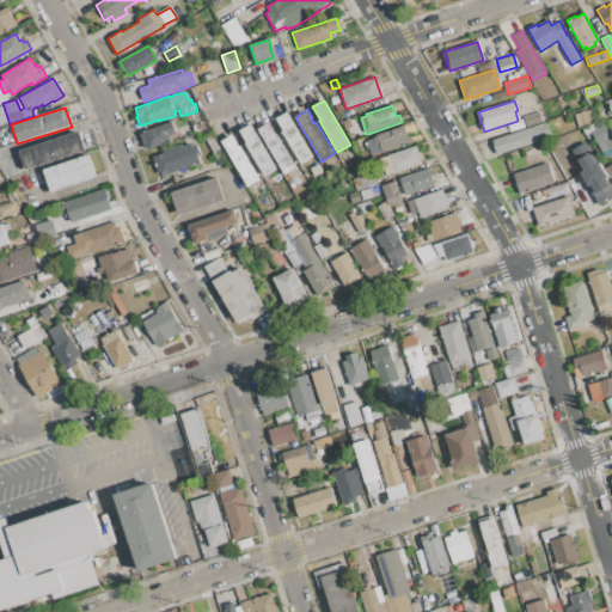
[(591,109),(594,122),(579,128),(574,115),(591,109)]
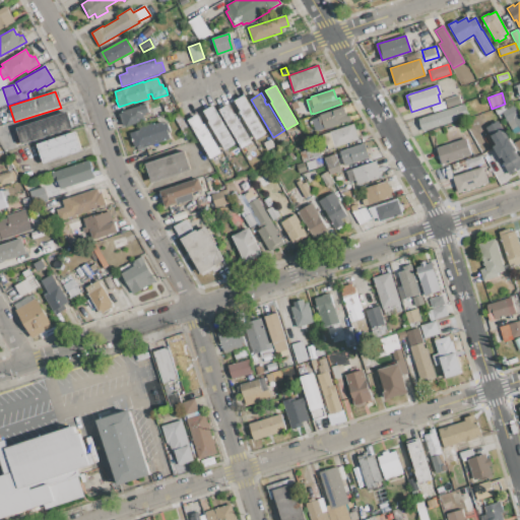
[(240,112),(241,111),(235,101),(245,94),(267,133),(256,139),(240,112)]
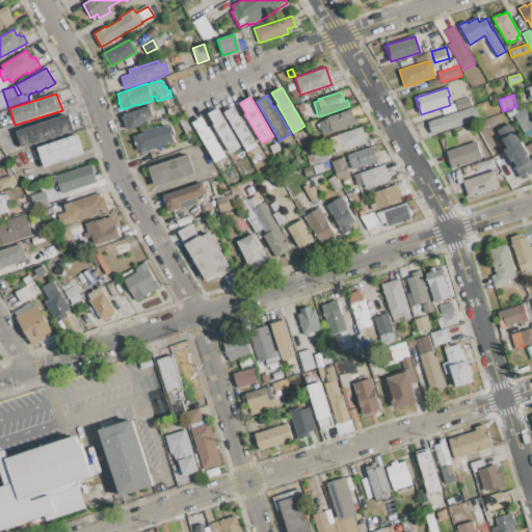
[(455,101),(469,97),(472,106),(458,111),(455,101)]
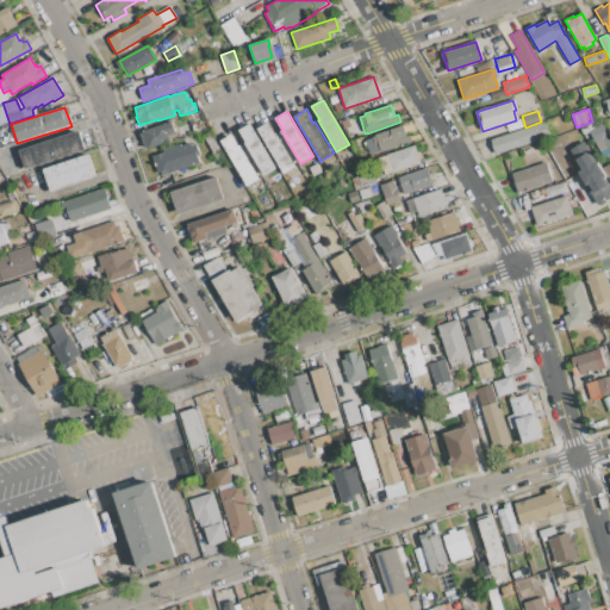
[(521,119),(523,128),(509,132),(506,124),(521,119)]
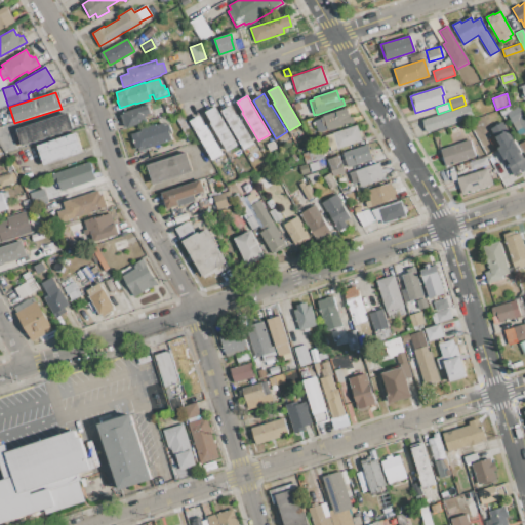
[(151,112),(145,114),(147,121),(128,128),(127,126),(124,127),(120,115),(123,114),(123,113),(148,105),(151,112)]
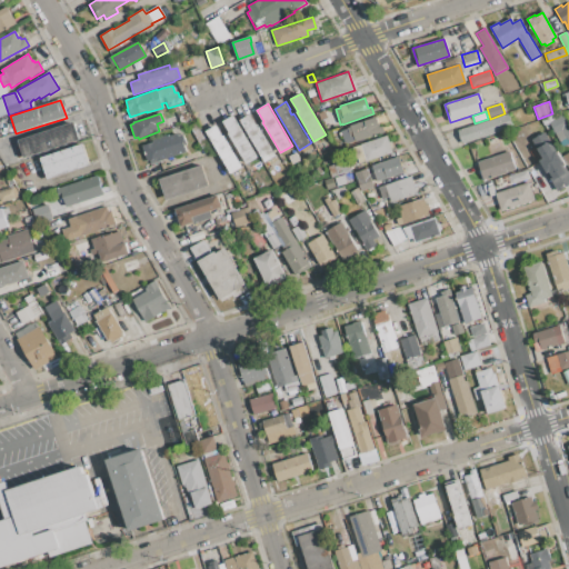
[(240,120),(251,113),(276,155),(265,161),(240,120)]
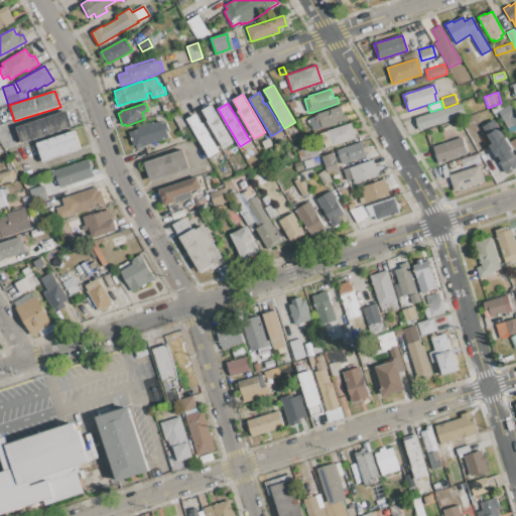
[(418,131),(414,118),(461,104),(465,116),(418,131)]
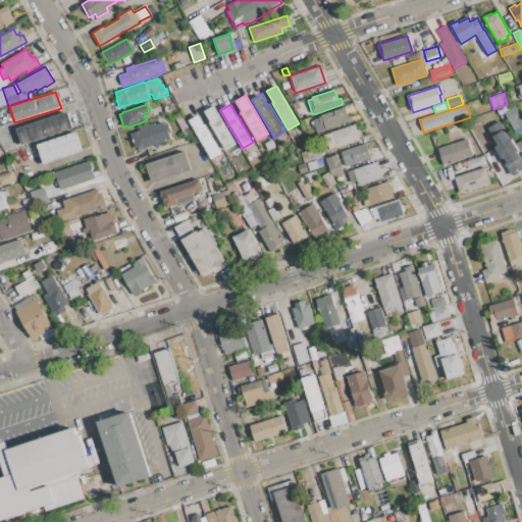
[(521,128),(520,125),(514,129),(505,113),(500,116),(497,111),(507,106),(508,108),(509,108),(509,109),(516,105),(521,115),(521,128)]
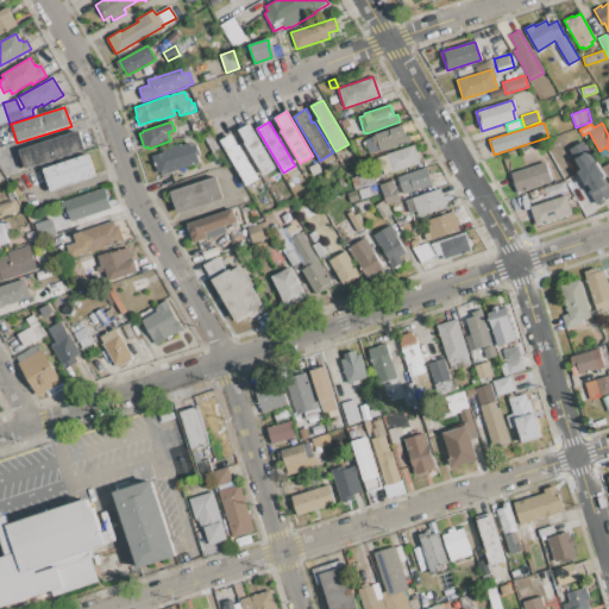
[(276,168),(264,176),(244,143),(245,142),(239,130),(250,124),(276,168)]
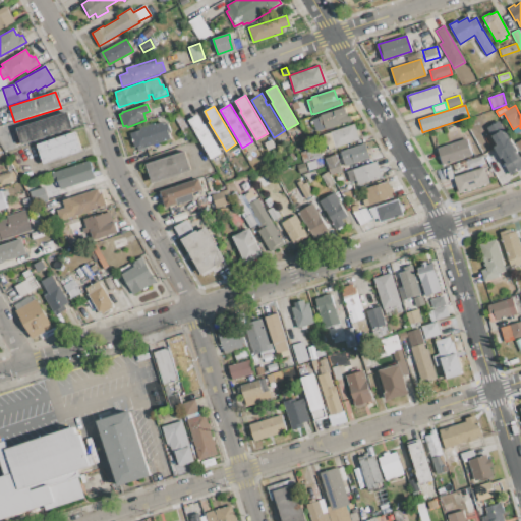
[(319,117),(321,116),(321,115),(344,108),(347,116),(350,116),(352,122),(326,130),(326,129),(316,132),(312,120),(319,118),(319,117)]
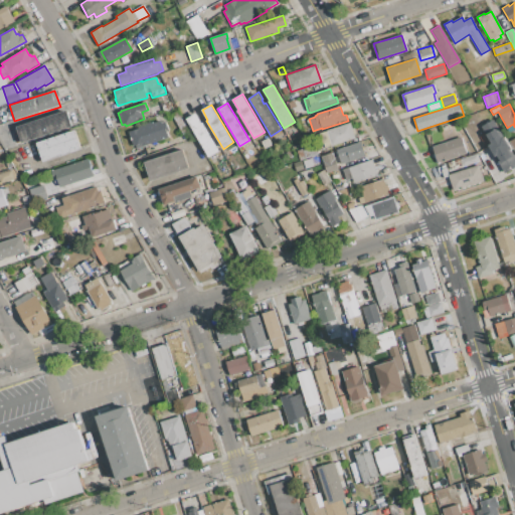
[(171,114),(178,110),(189,131),(182,134),(171,114)]
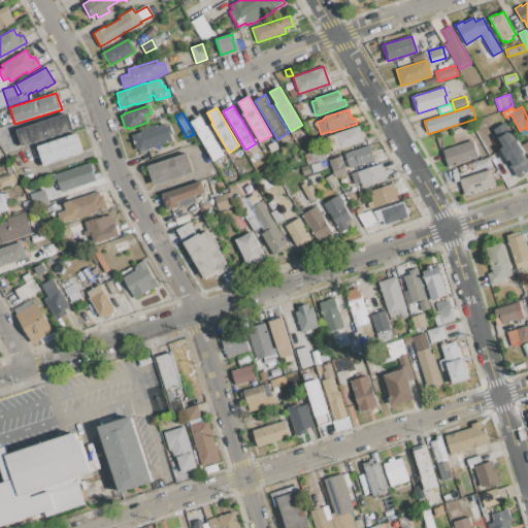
[(17,130),(68,113),(73,130),(22,146),(17,130)]
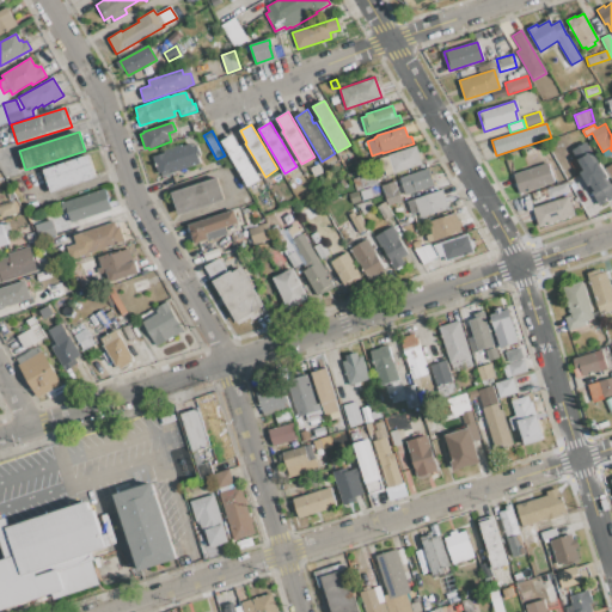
[(242,146),(261,178),(248,187),(221,141),(233,134),(240,146),(242,146)]
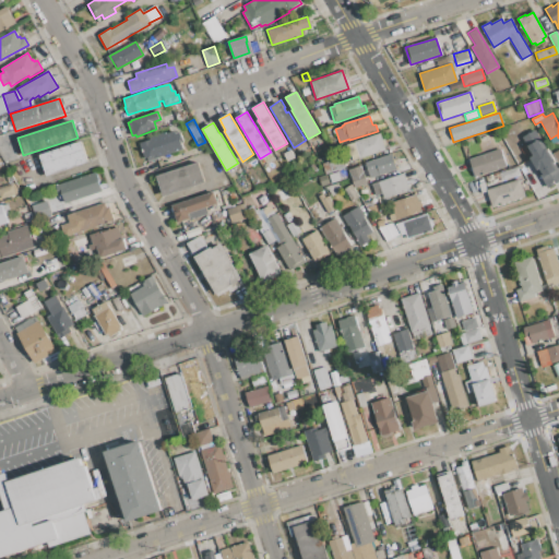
[(176,132),(179,131),(182,141),(179,142),(181,150),(157,157),(157,158),(147,162),(147,161),(145,162),(139,143),(150,140),(149,138),(163,132),(164,134),(176,131),(176,132)]
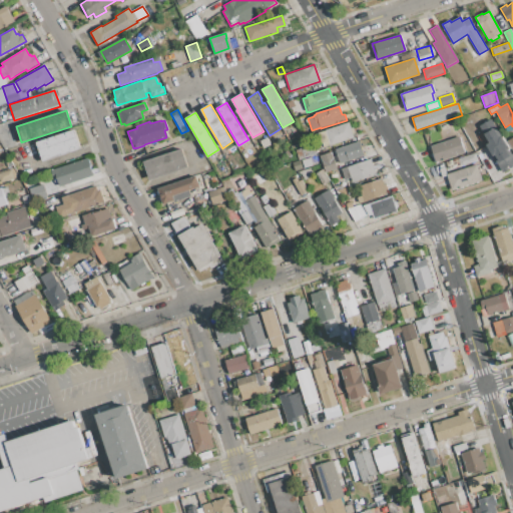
[(491,120),(512,157),(512,166),(504,172),(502,169),(501,169),(499,165),(497,166),(494,162),(496,160),(486,145),(490,143),(480,126),(491,120)]
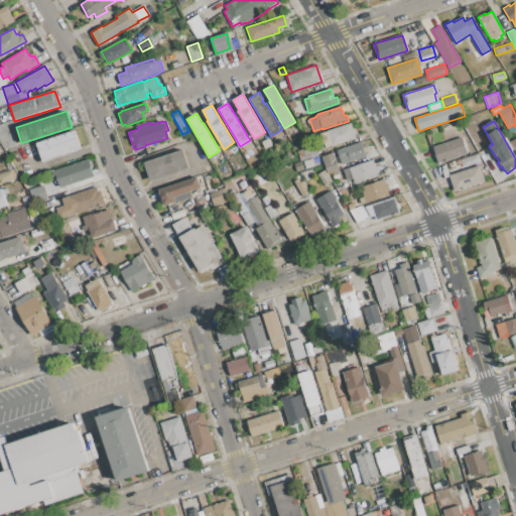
[(351,123),(356,138),(333,146),(328,131),(351,123)]
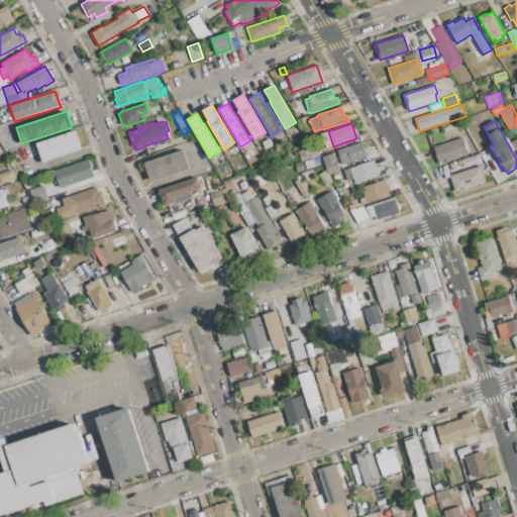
[(490,143),(482,129),(470,135),(478,150),(490,143)]
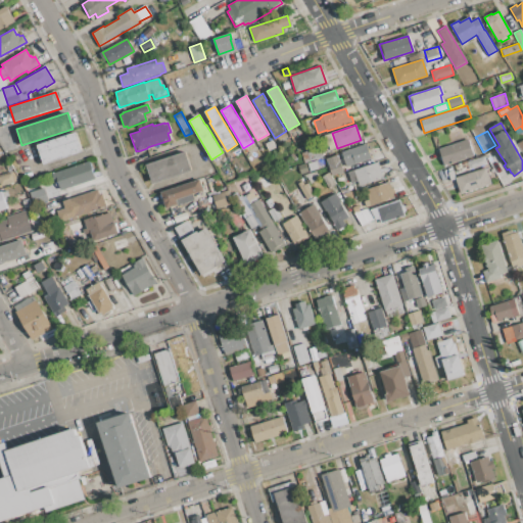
[(75,133),(81,151),(44,164),(37,145),(75,133)]
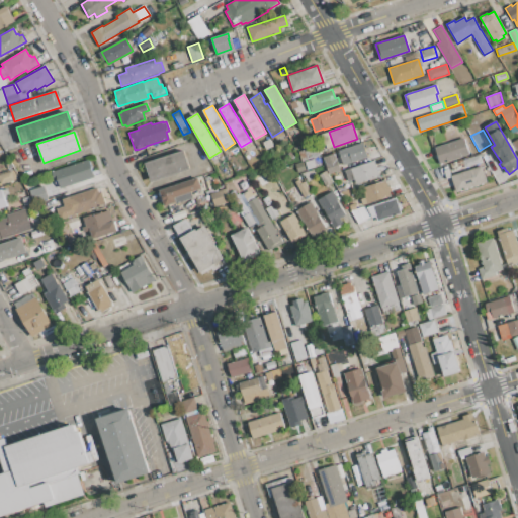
[(463,138),(468,155),(440,164),(435,147),(463,138)]
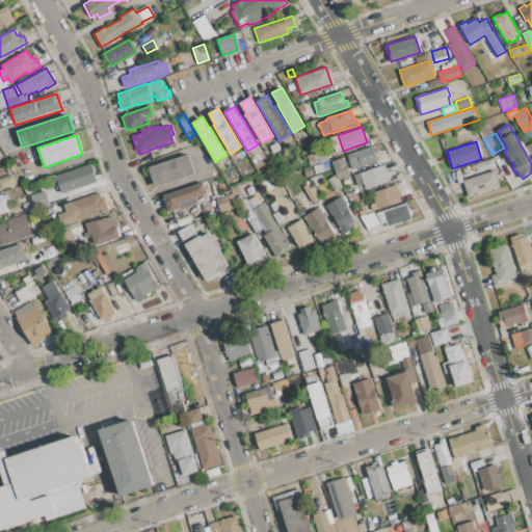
[(373,149),(375,156),(377,161),(361,166),(358,161),(350,164),(348,156),(373,149)]
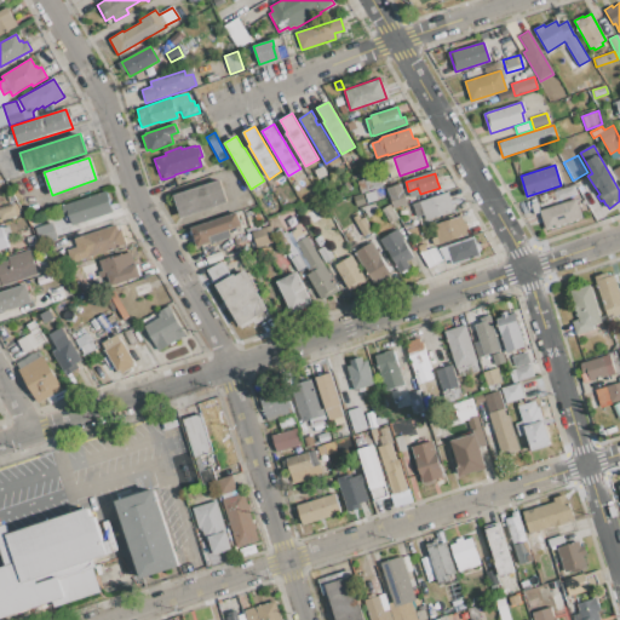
[(362,178),(374,174),(374,177),(379,176),(382,187),(362,193),(359,183),(362,182),(363,181),(362,178)]
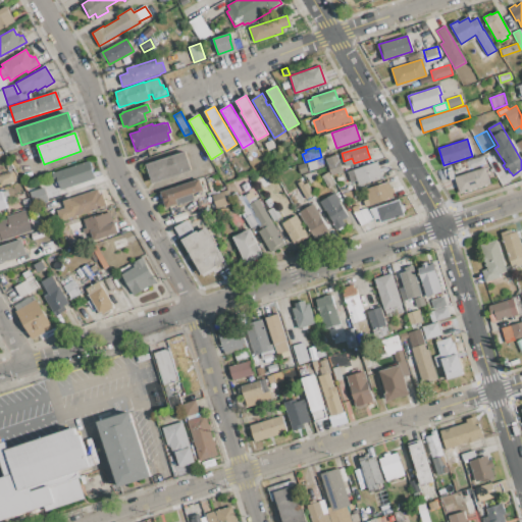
[(146,164),(185,151),(191,170),(152,184),(146,164)]
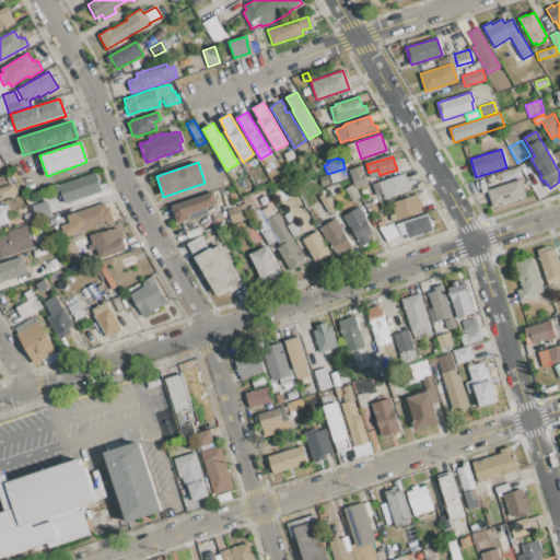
[(363,172),(351,176),(345,177),(342,171),(361,165),(363,172)]
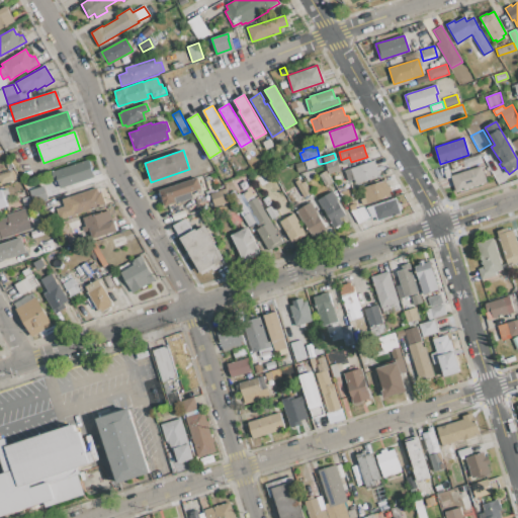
[(465,167),(463,160),(480,155),(483,162),(465,167)]
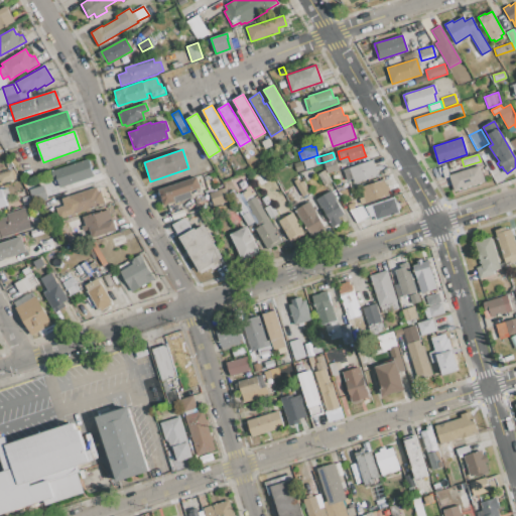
[(313,158),(314,161),(315,161),(317,165),(306,169),(303,161),(313,158)]
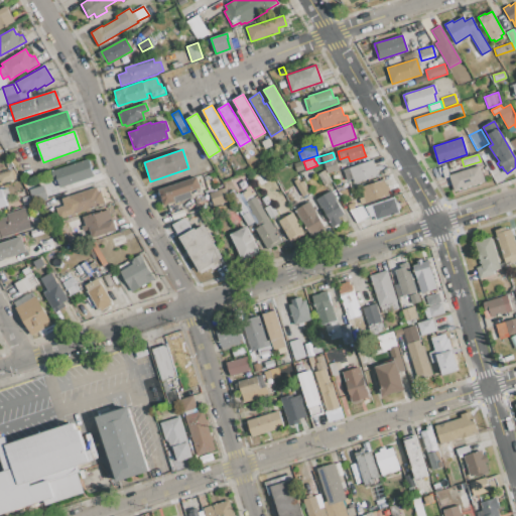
[(335,158),(339,169),(328,173),(324,162),(335,158)]
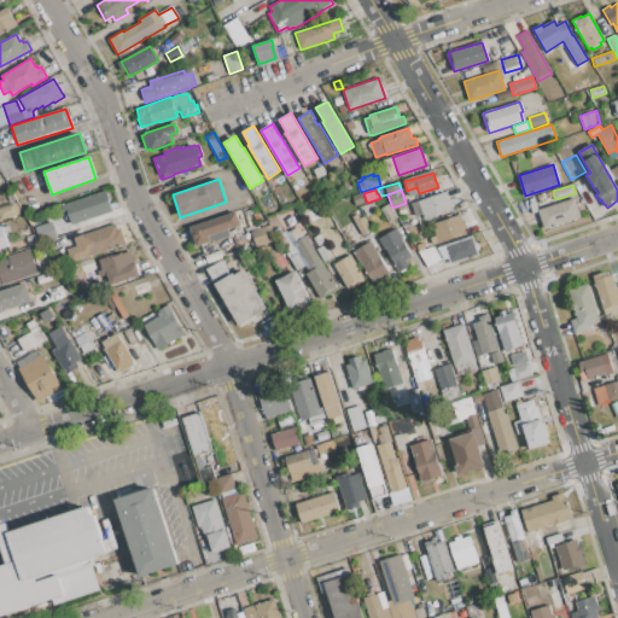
[(71,225),(68,214),(63,215),(60,205),(105,191),(112,211),(71,225)]
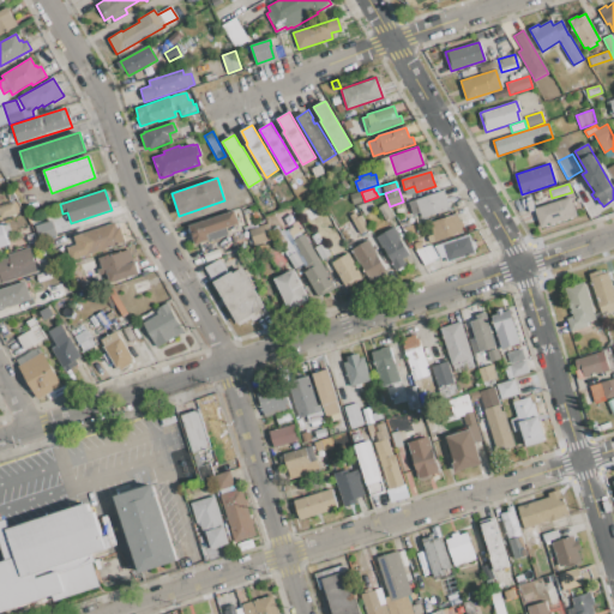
[(404,205),(410,203),(409,202),(415,200),(443,191),(450,211),(421,221),(419,214),(414,215),(413,212),(408,215),(404,205)]
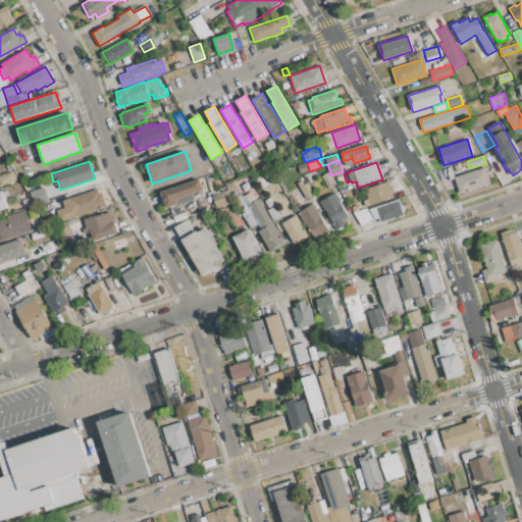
[(485,167),(490,184),(460,194),(455,177),(485,167)]
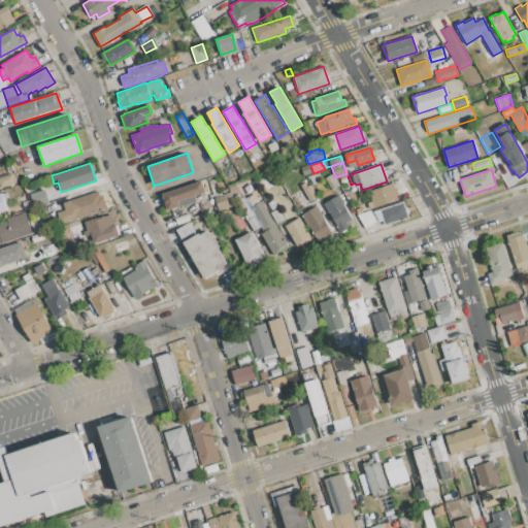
[(312,186),(307,176),(319,173),(323,179),(312,186)]
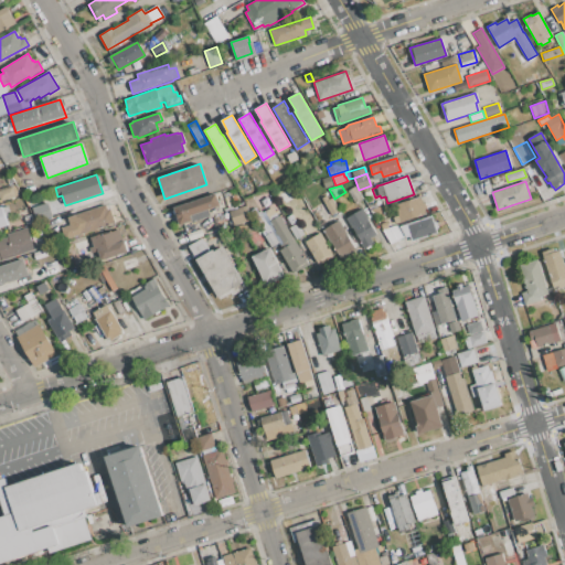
[(355,187),(363,199),(355,203),(348,191),(355,187)]
